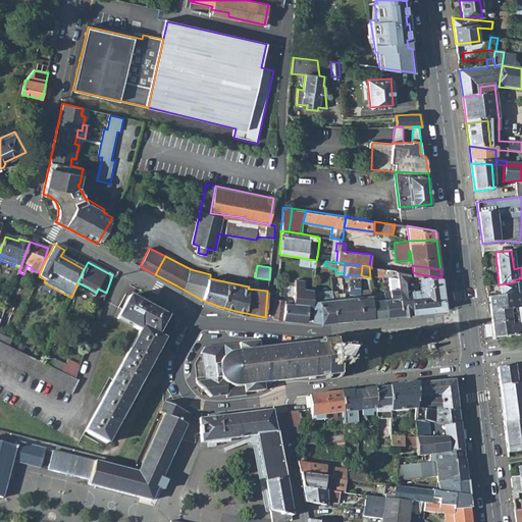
[(370,279),(383,278),(383,276),(381,268),(369,266),(370,277),(370,279)]
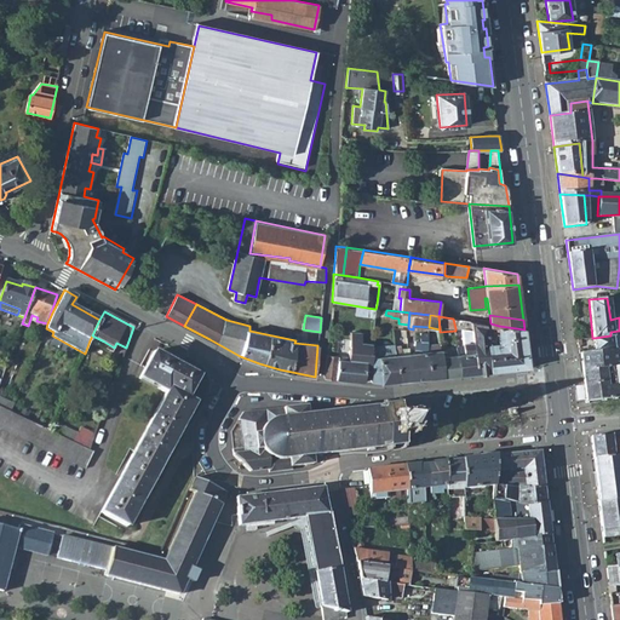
[(461,374),(478,373),(471,320),(453,319),(455,328),(461,329),(464,345),(465,354),(459,355),(461,374)]
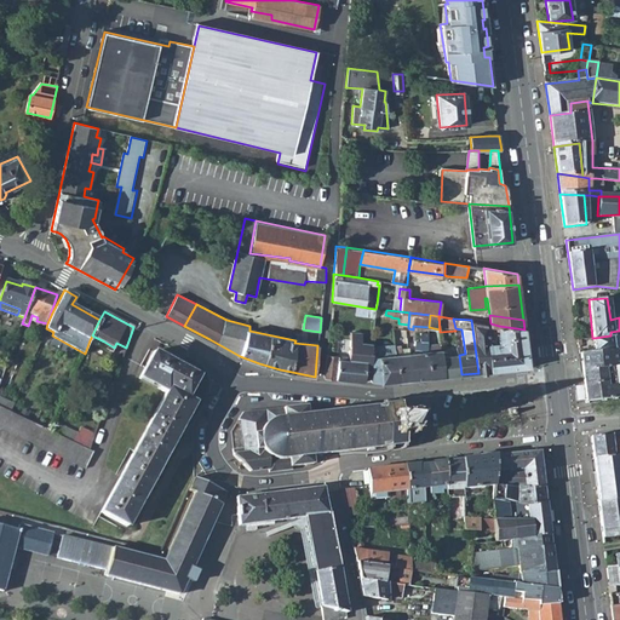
[(471,320),(478,373),(529,368),(524,329),(499,326),(491,323),(471,320)]
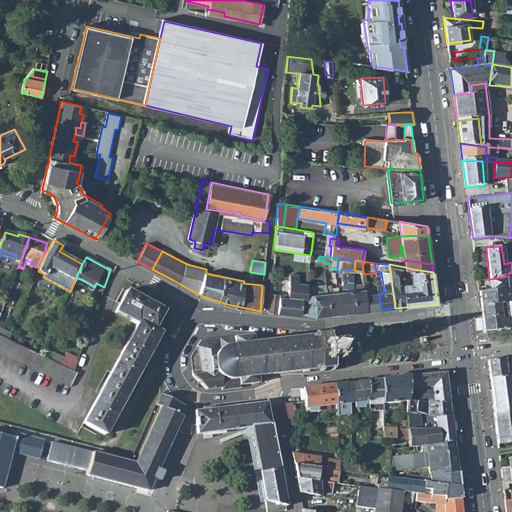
[(34,281),(39,284),(43,277),(44,274),(38,271),(34,281)]
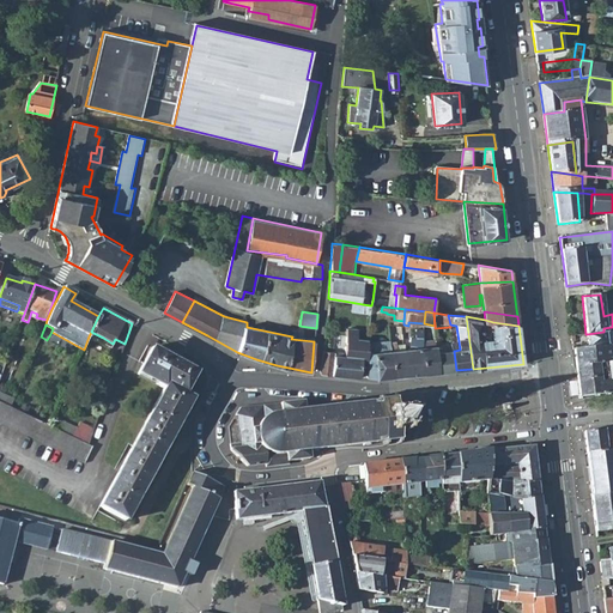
[(612,327),(604,328),(604,332),(587,334),(588,347),(612,345),(612,327)]
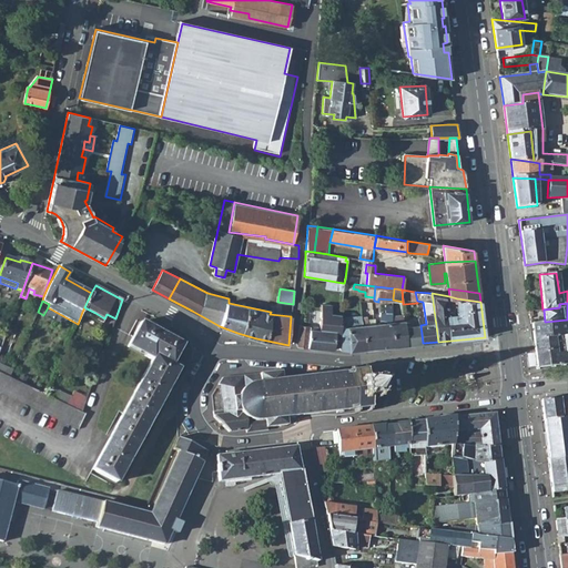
[(385,304),(384,313),(383,323),(366,324),(365,315),(361,316),(362,324),(367,348),(395,345),(391,322),(392,313),(392,305),(385,304)]
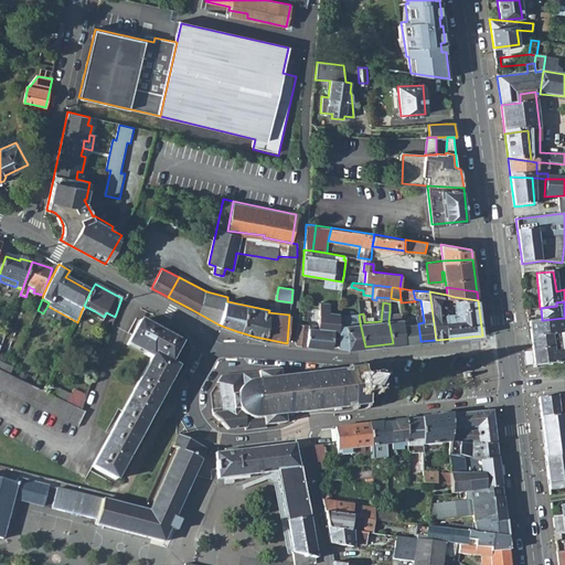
[(82,310),(92,316),(95,311),(84,306),(82,310)]
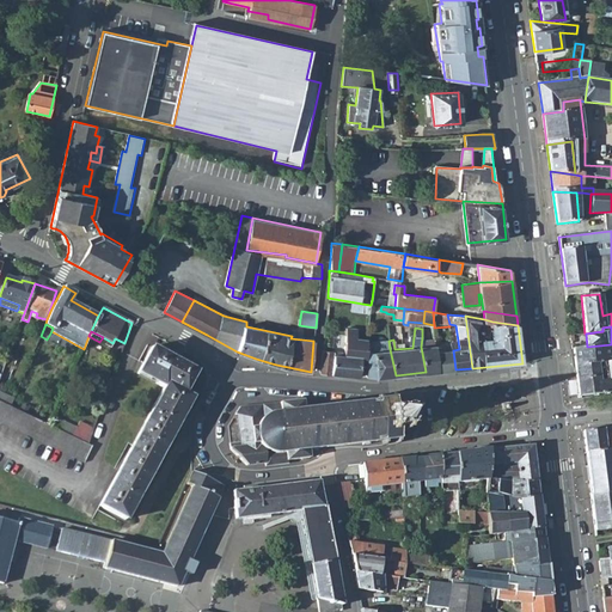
[(332,373),(360,375),(360,363),(367,362),(366,350),(366,340),(355,341),(354,331),(346,331),(344,355),(334,354),(332,373)]
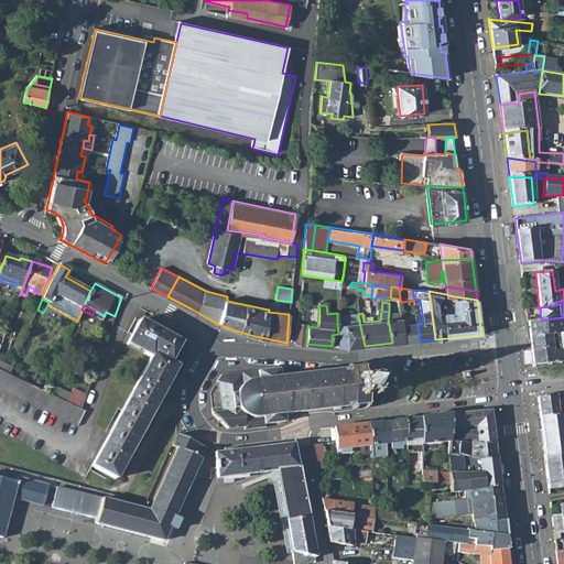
[(344,313),(344,323),(337,323),(338,334),(338,347),(344,347),(365,346),(359,322),(358,314),(358,313),(344,313)]
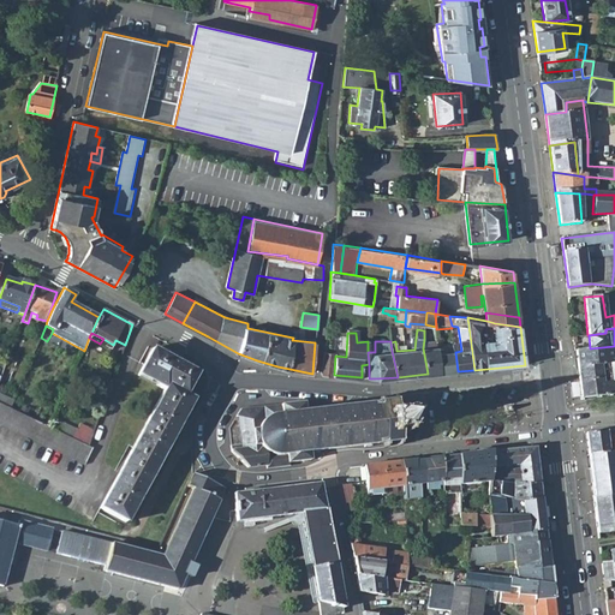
[(614,346),(590,348),(575,350),(577,366),(613,363),(613,353),(614,353),(614,346)]
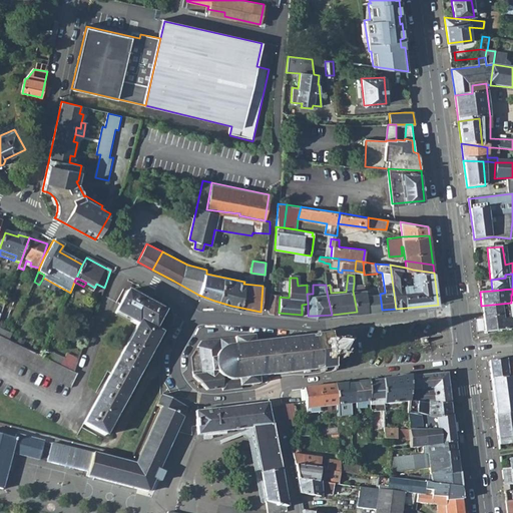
[(357,312),(368,312),(366,295),(366,290),(353,291),(357,312)]
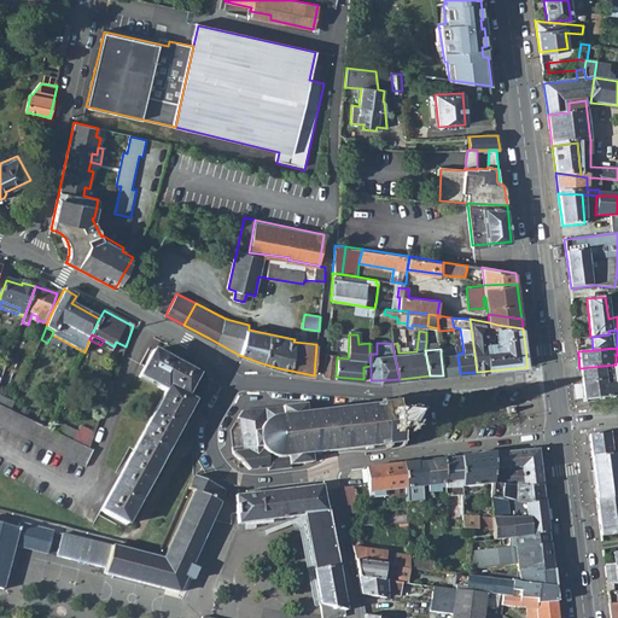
[(197,374),(152,350),(138,377),(164,392),(149,420),(100,509),(127,524),(174,436),(192,401),(185,397),(197,374)]
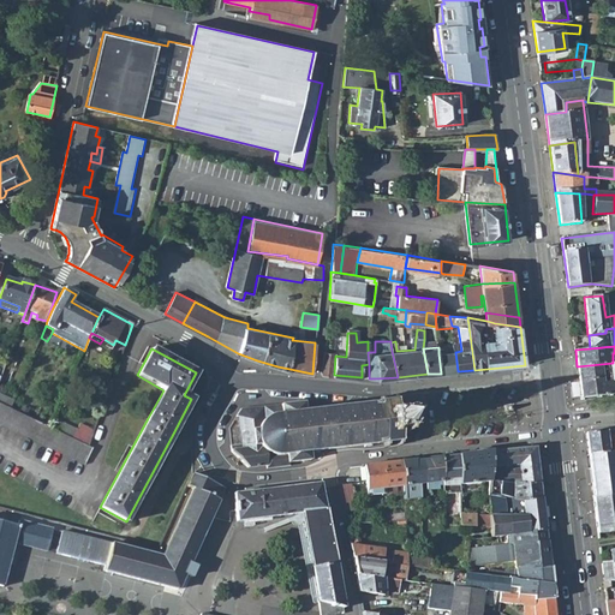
[(323,352),(322,374),(334,375),(335,356),(335,353),(323,352)]
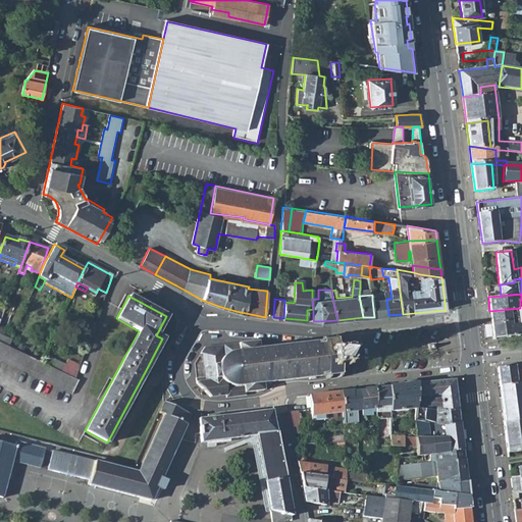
[(372,300),(374,317),(388,315),(386,299),(372,300)]
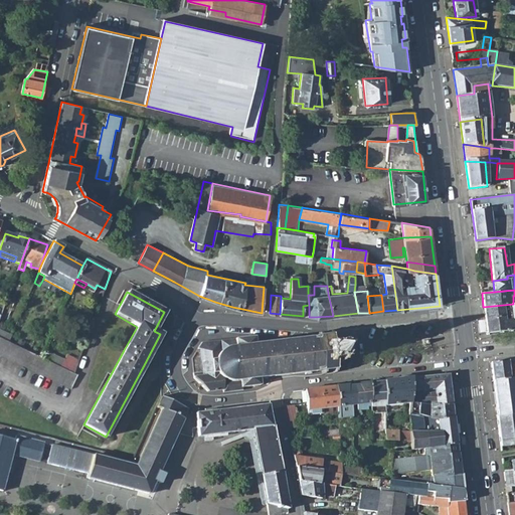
[(514,303),(513,304),(483,307),(484,319),(514,318),(514,303)]
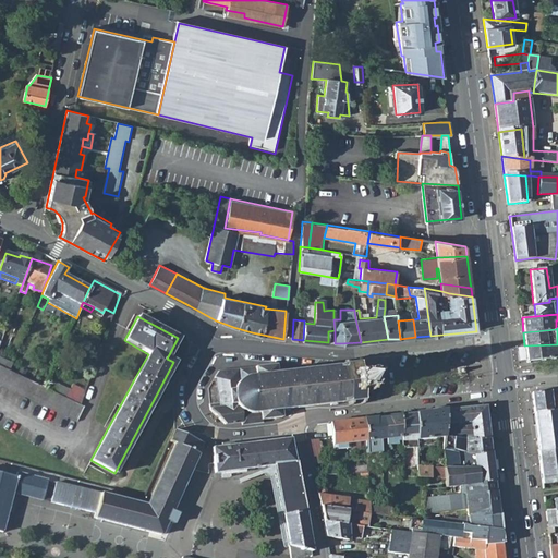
[(557,350),(557,344),(524,346),(526,360),(529,360),(556,356),(555,351),(557,350)]
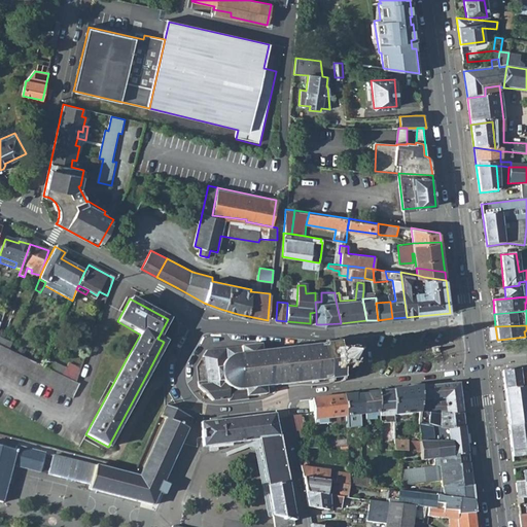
[(0,346),(9,351),(12,343),(0,336),(0,346)]
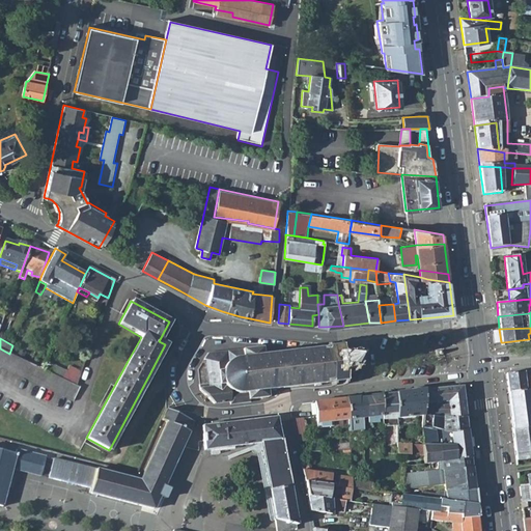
[(263,355),(262,346),(208,354),(212,387),(208,387),(208,384),(203,385),(203,388),(199,388),(199,390),(214,403),(229,401),(230,404),(249,401),(249,399),(268,397),(268,390),(270,389),(270,392),(276,391),(276,388),(314,384),(315,386),(320,386),(320,384),(331,383),(332,386),(334,386),(334,382),(342,382),(343,385),(345,384),(345,381),(348,381),(348,378),(345,378),(344,371),(350,370),(350,373),(353,373),(353,370),(356,370),(355,354),(350,355),(350,352),(346,353),(343,354),(342,353),(341,347),(345,347),(344,344),(341,344),(341,342),(338,342),(338,345),(330,346),(330,343),(327,344),(327,346),(272,354),(271,352),(266,353),(266,355),(263,355)]
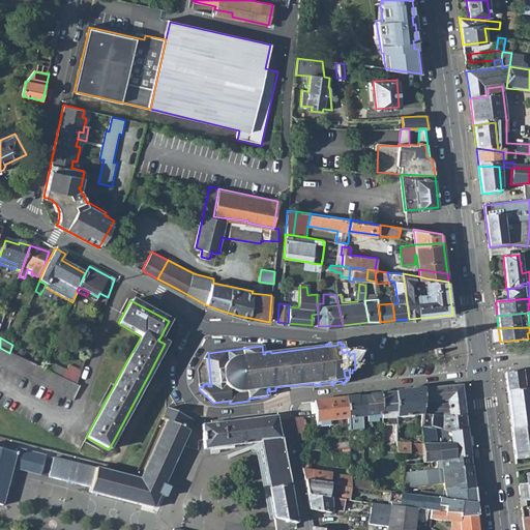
[(0,364),(71,401),(79,386),(76,385),(47,372),(43,370),(9,353),(0,348),(0,364)]
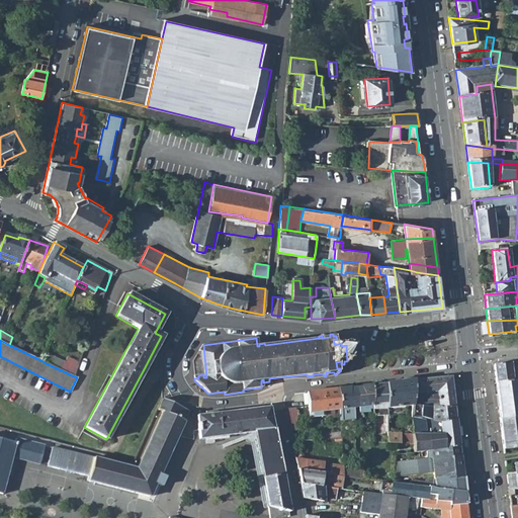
[(46,363),(74,376),(79,361),(68,357),(66,363),(50,355),(46,363)]
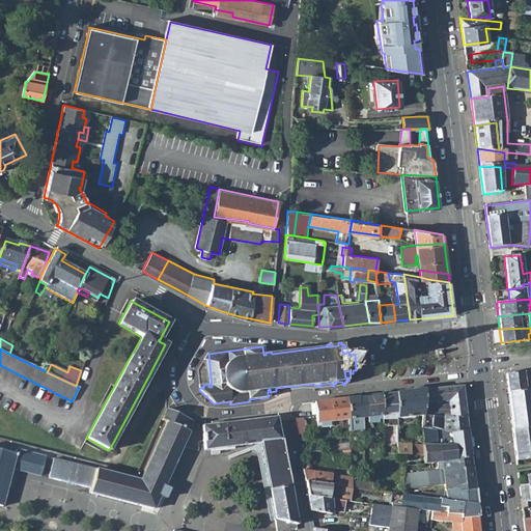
[(530,370),(526,371),(519,372),(504,373),(507,392),(530,390),(530,370)]
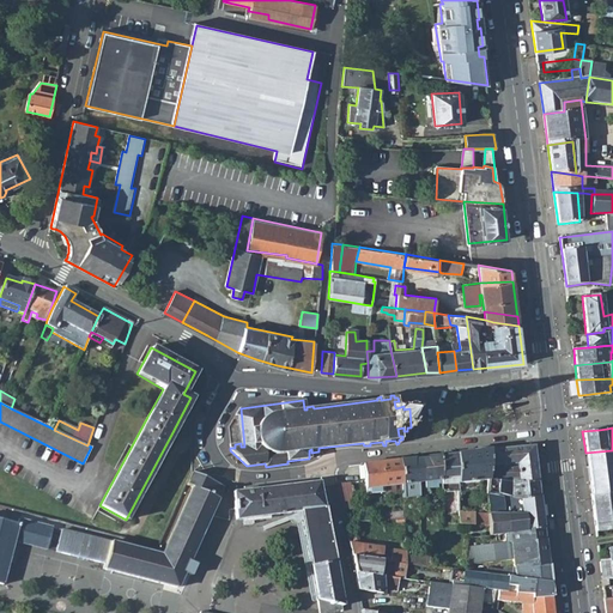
[(487,450),(486,480),(495,481),(517,484),(536,481),(532,447),(487,450)]
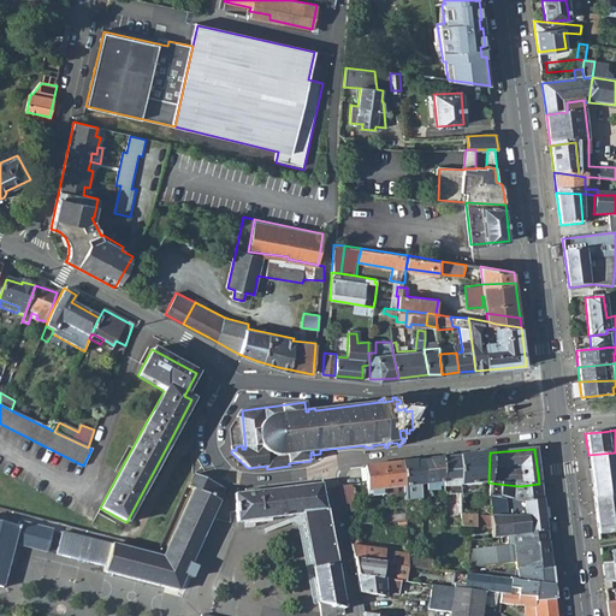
[(489,483),(490,452),(458,456),(458,486),(473,484),(489,483)]
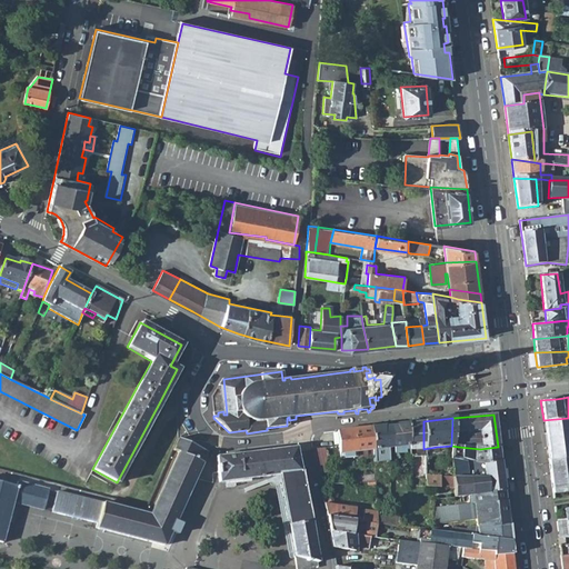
[(568,418),(543,420),(546,443),(548,459),(568,456),(568,418)]
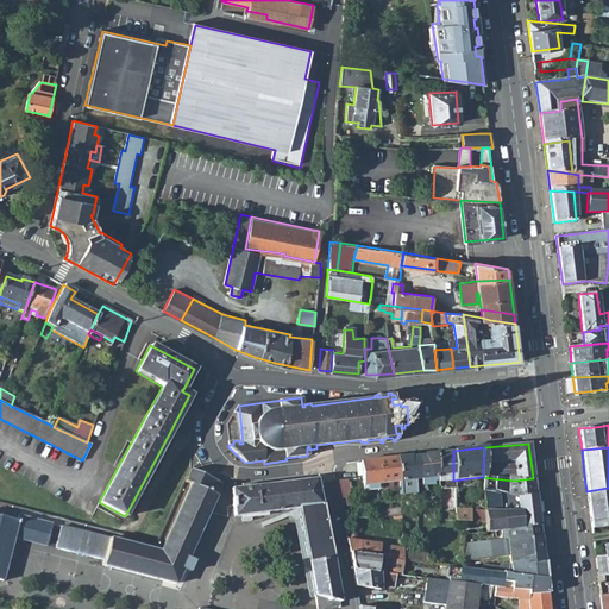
[(453,451),(435,453),(437,477),(437,489),(453,489),(453,481),(453,451)]
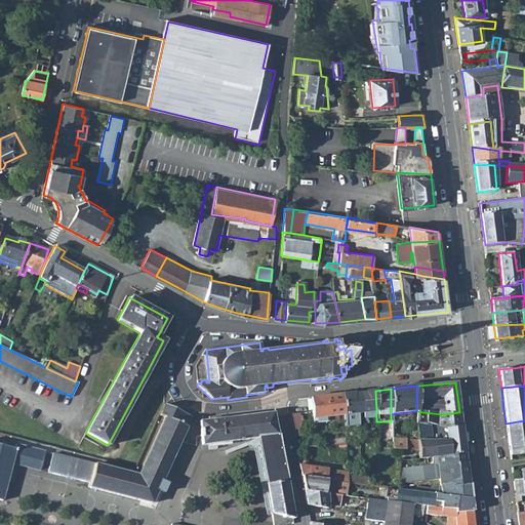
[(365,394),(361,394),(363,411),(363,412),(376,411),(375,391),(365,392),(365,394)]
